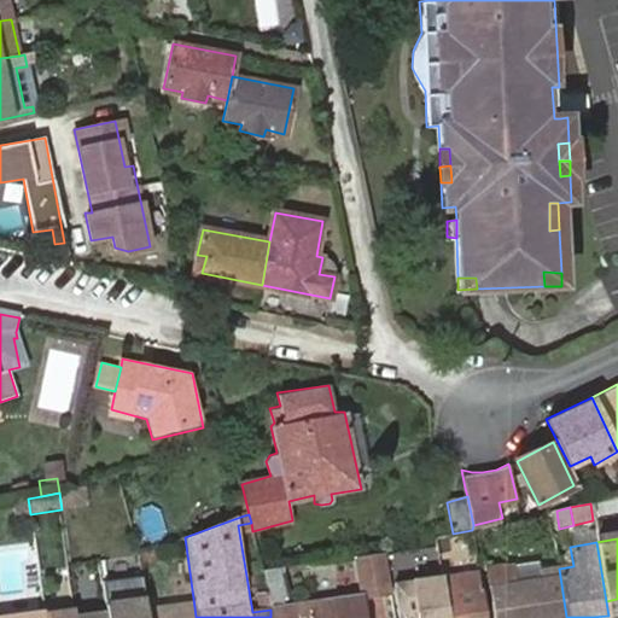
[(382,552),(356,557),(362,596),(390,593),(382,552)]
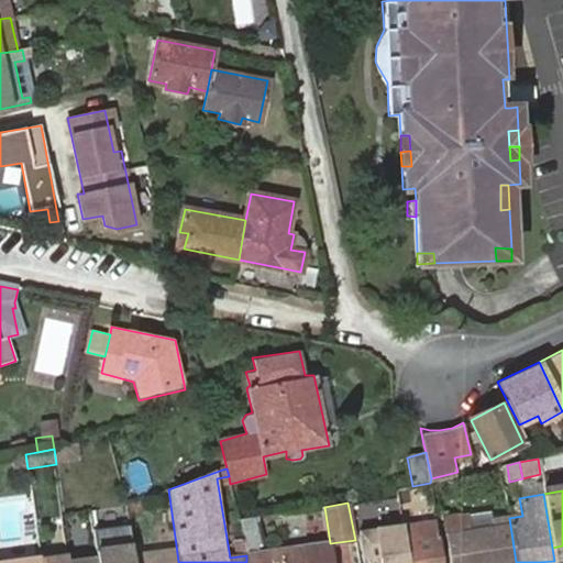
[(130,527),(127,506),(90,515),(92,529),(98,529),(101,558),(131,552),(127,527),(130,527)]
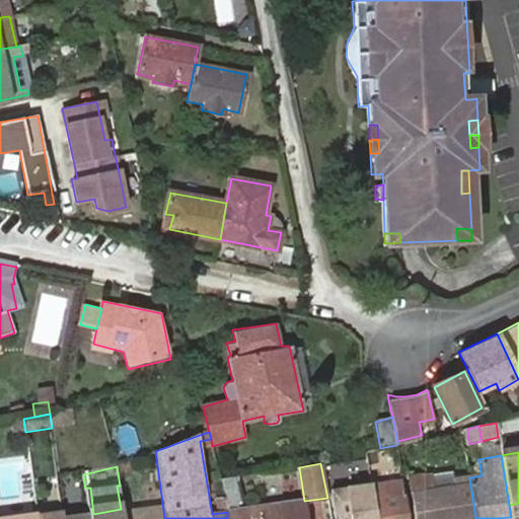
[(475,518),(469,477),(455,479),(456,486),(437,489),(435,482),(426,483),(425,475),(410,478),(417,518),(475,518)]
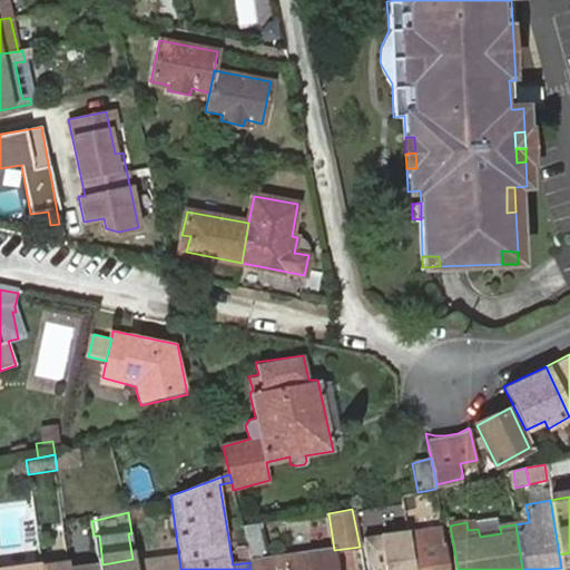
[(262,524),(242,528),(249,562),(271,559),(262,524)]
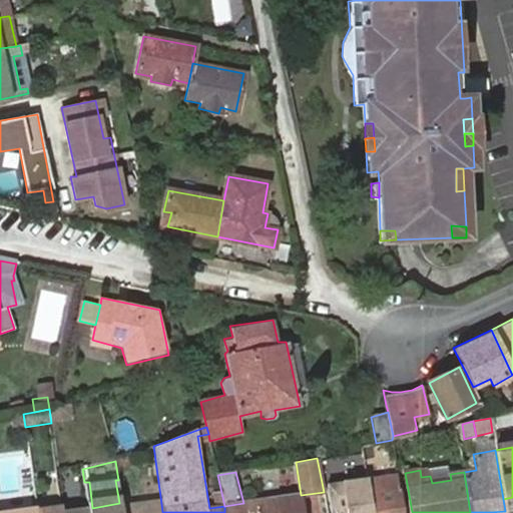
[(403,512),(397,474),(366,478),(371,512),(403,512)]
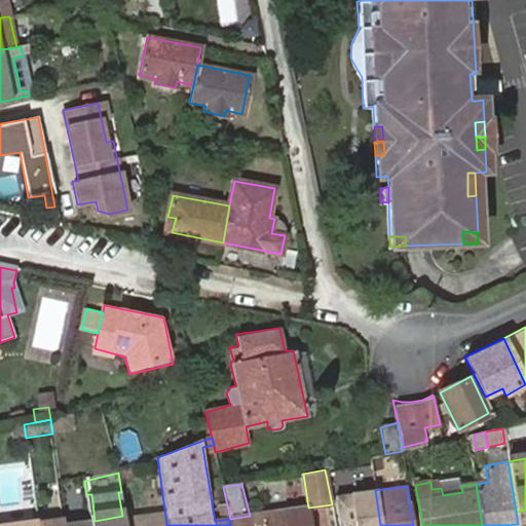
[(462,492),(461,486),(441,488),(443,495),(462,492)]
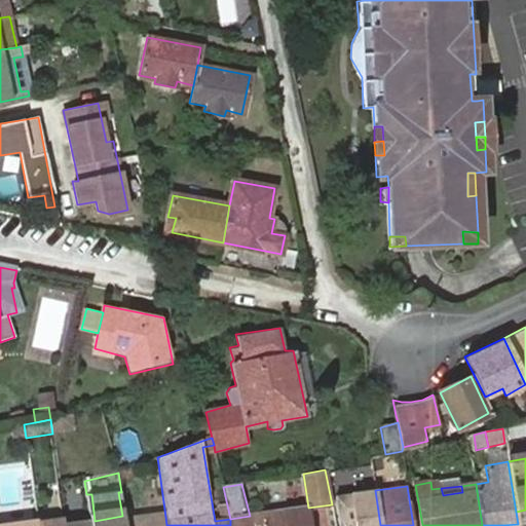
[(380,525),(375,490),(334,496),(339,522),(355,520),(355,525),(380,525)]
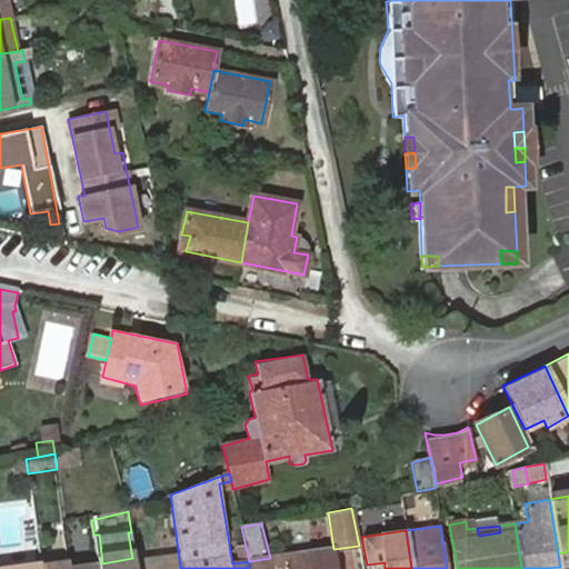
[(249,561),(249,568),(336,568),(333,549),(270,558),(249,561)]
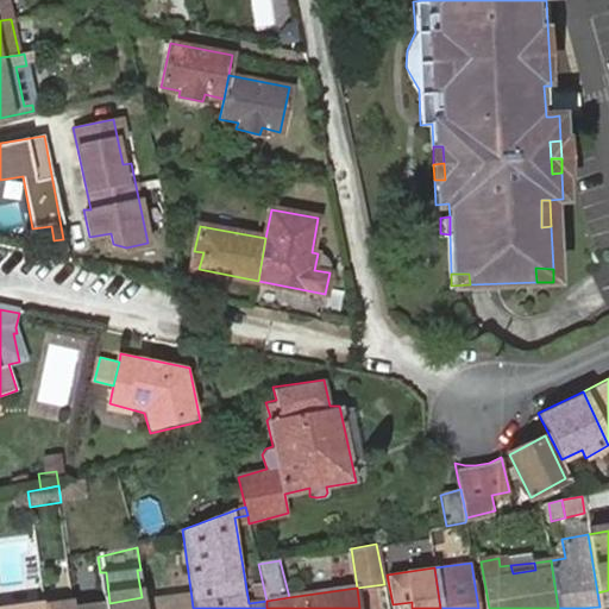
[(193,608),(192,598),(145,606),(145,608),(193,608)]
